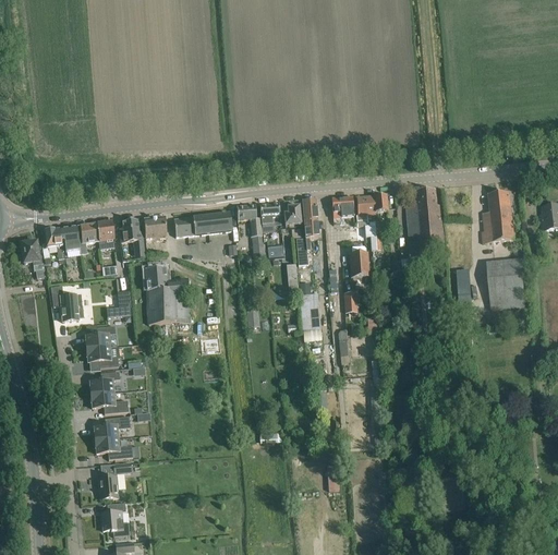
[(410,244),(420,243),(443,242),(439,204),(436,205),(435,188),(415,189),(416,206),(407,207),(410,244)]
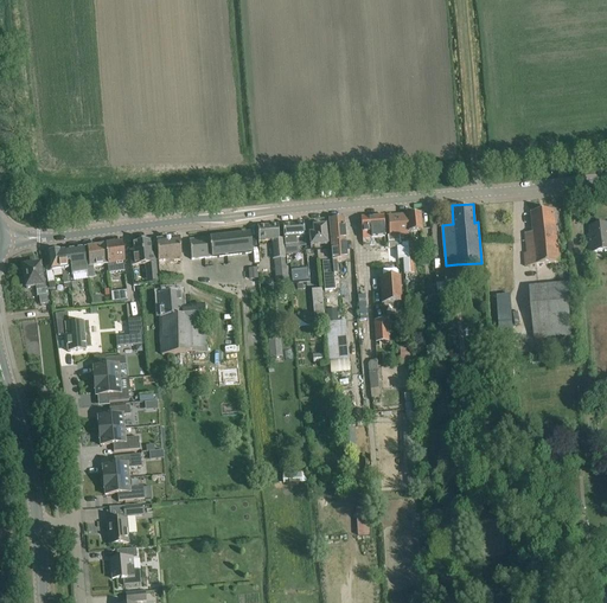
[(525,250),(526,262),(560,258),(554,206),(531,209),(534,230),(525,230),(528,250),(525,250)]
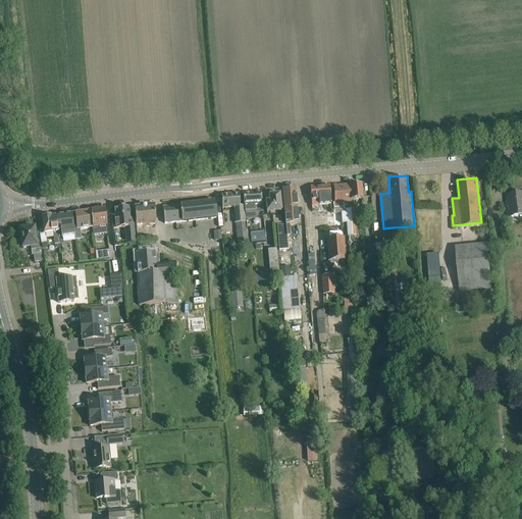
[(342,210),(343,221),(352,220),(353,236),(364,235),(363,219),(364,219),(363,206),(346,207),(346,200),(351,200),(351,198),(363,197),(362,182),(333,184),(334,194),(334,200),(333,200),(334,211),(342,210)]
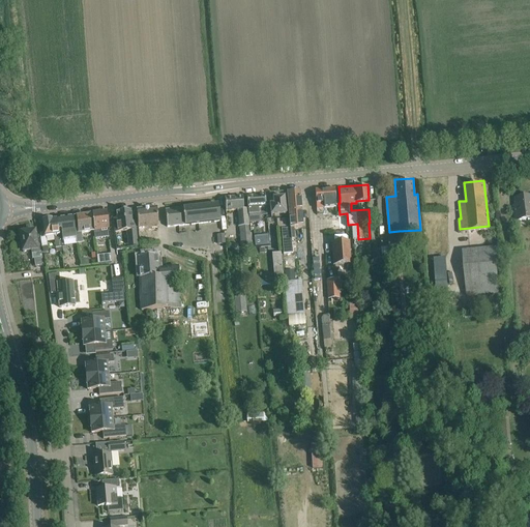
[(336,205),(335,196),(335,185),(315,187),(317,206),(336,205)]
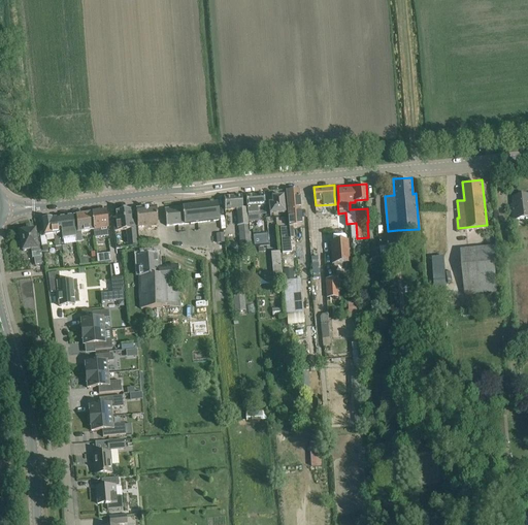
[(287,189),(287,199),(289,225),(279,226),(282,252),(291,251),(290,236),(293,236),(292,225),(301,224),(299,188),(287,189)]
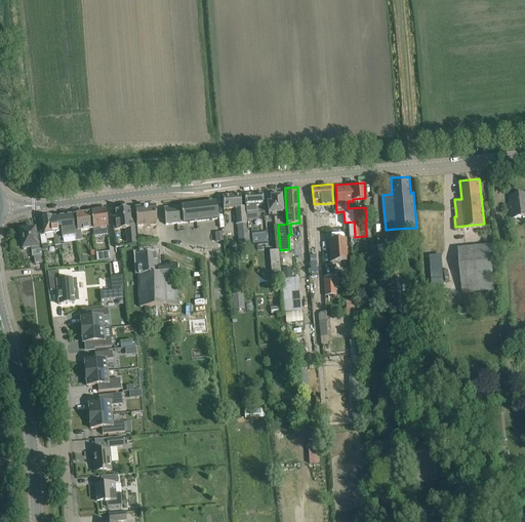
[(245,192),(246,202),(247,214),(248,214),(249,226),(252,226),(251,210),(264,209),(263,191),(245,192)]
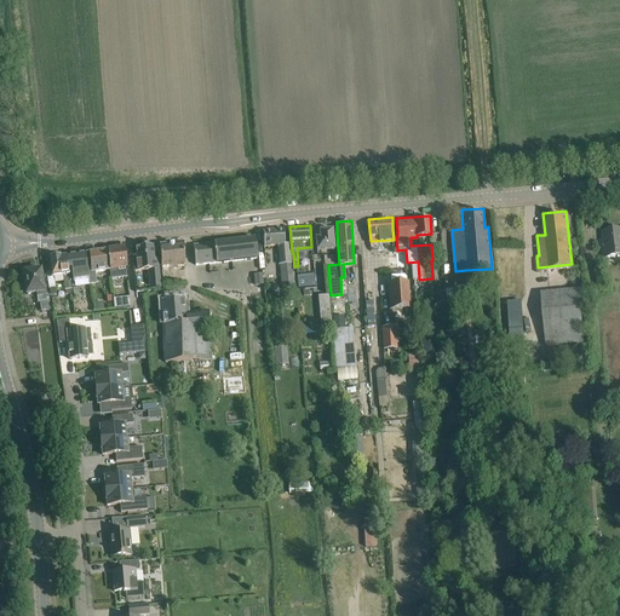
[(290,270),(290,262),(291,262),(290,241),(285,241),(283,226),(263,229),(264,240),(264,245),(277,243),(281,287),(293,286),(292,270),(290,270)]
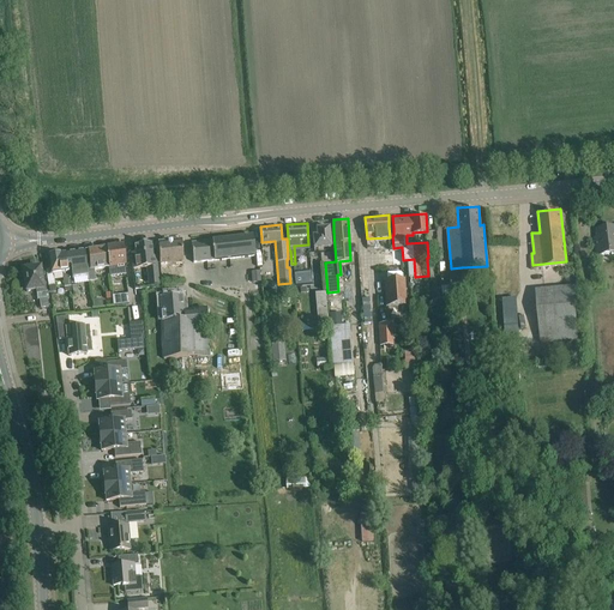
[(609,251),(613,251),(613,224),(603,225),(603,234),(595,235),(596,249),(609,248),(609,251)]
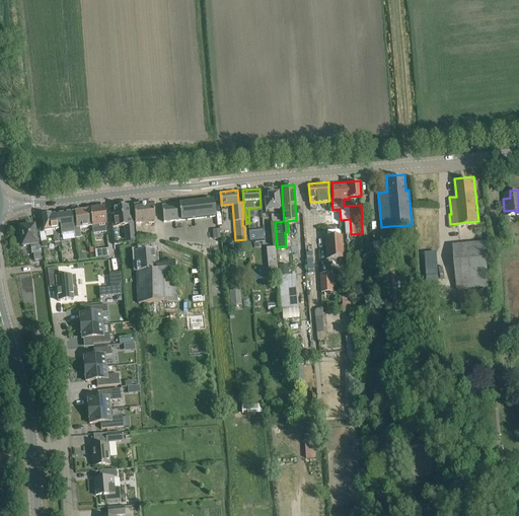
[(265,199),(266,209),(266,210),(280,209),(278,191),(268,192),(268,198),(265,199)]
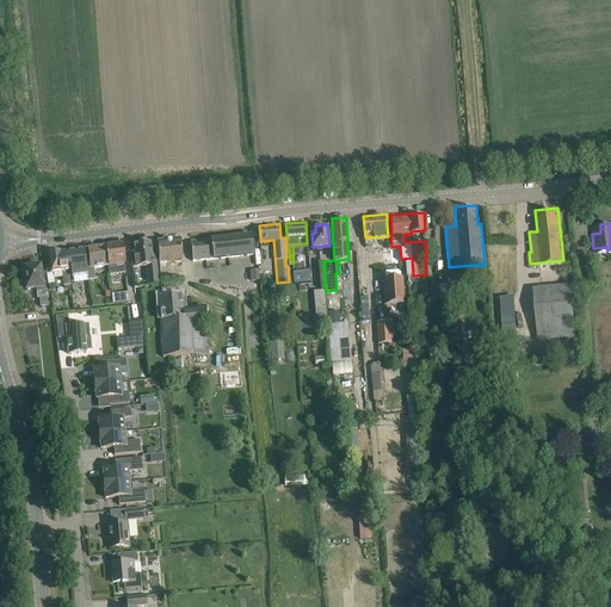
[(191,239),(192,258),(253,252),(251,233),(191,239)]
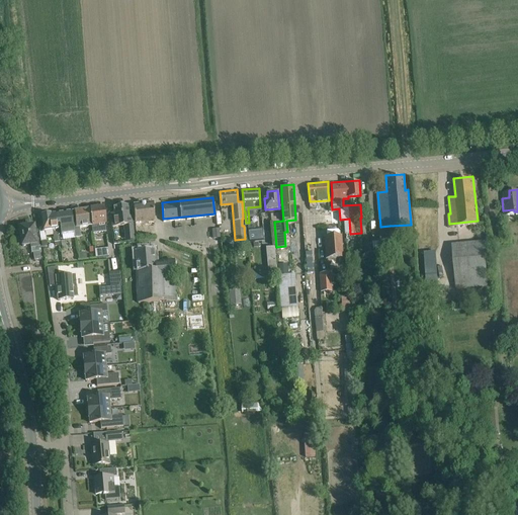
[(136,234),(143,233),(142,220),(155,219),(154,200),(134,202),(136,234)]
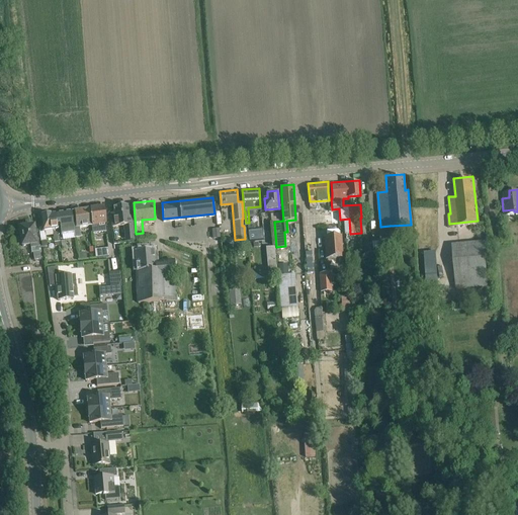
[(111,211),(112,226),(126,224),(127,232),(134,231),(132,215),(128,215),(127,203),(113,204),(114,210),(111,211)]
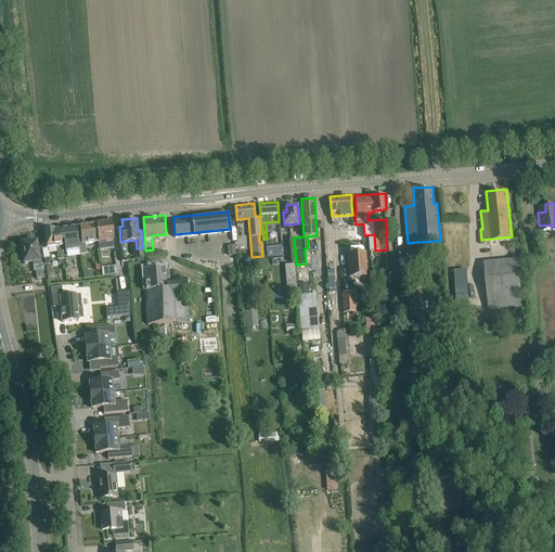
[(100,239),(100,247),(113,245),(112,236),(113,236),(111,220),(97,221),(99,239),(100,239)]
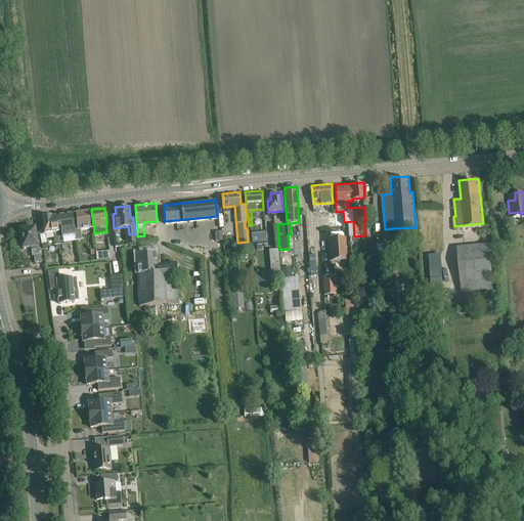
[(91,209),(73,212),(74,227),(75,227),(76,237),(83,236),(81,227),(82,227),(83,232),(89,232),(88,226),(93,225),(91,209)]
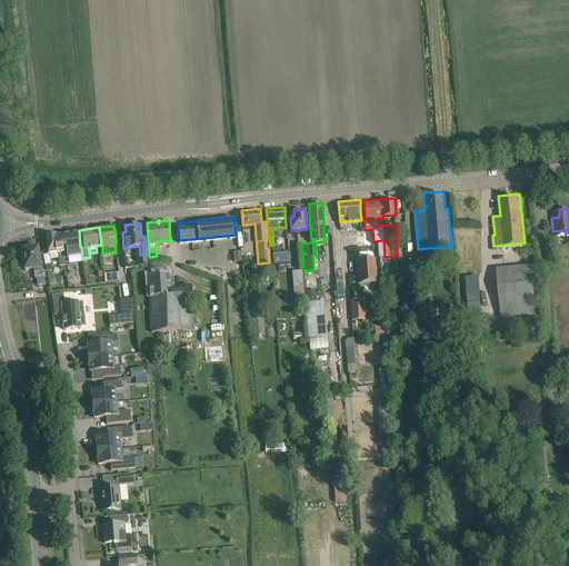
[(372,229),(365,230),(361,230),(361,229),(357,229),(357,242),(373,241),(372,229)]
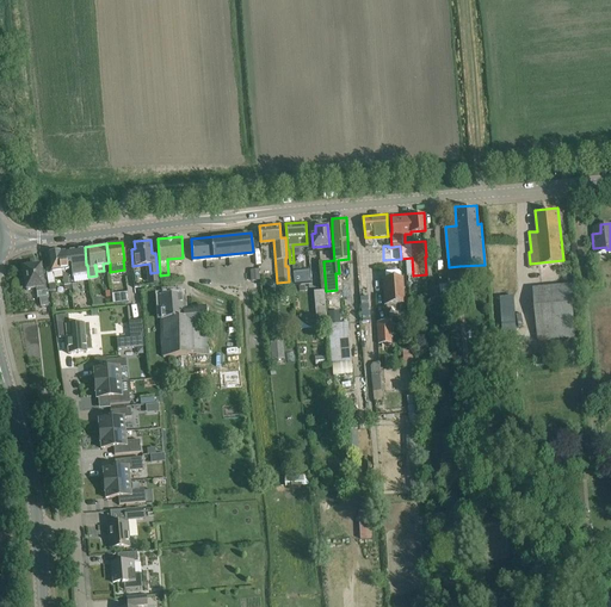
[(85,247),(66,249),(67,262),(73,261),(73,267),(86,265),(85,247)]
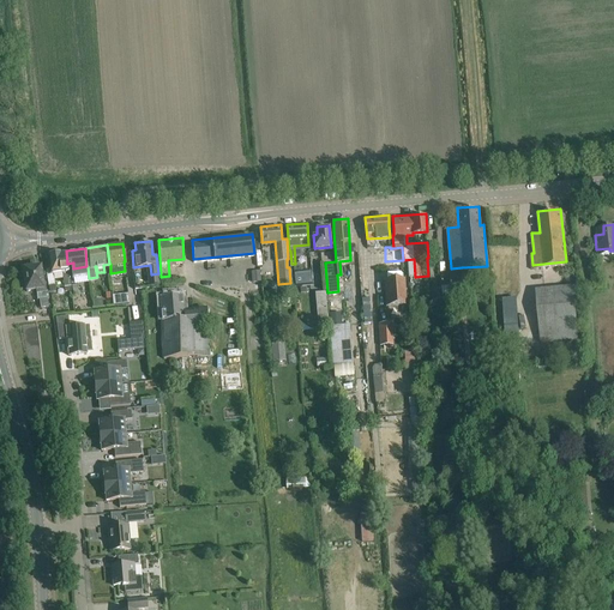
[(67,264),(66,251),(48,253),(50,272),(61,271),(64,285),(70,284),(67,264)]
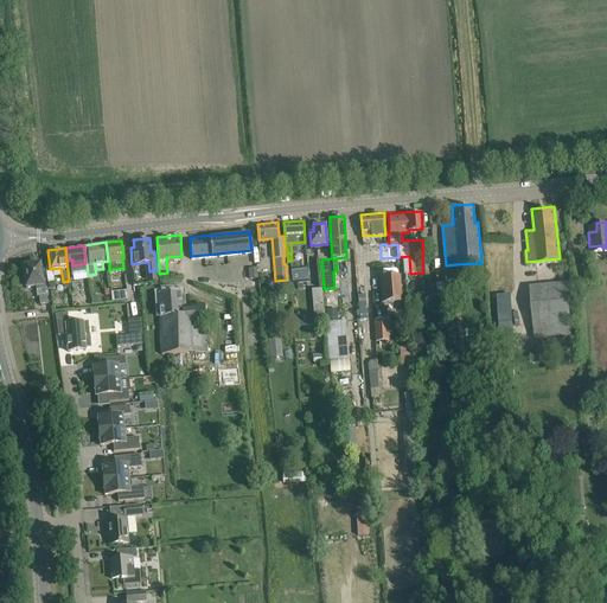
[(402,287),(401,261),(382,262),(384,300),(397,299),(402,297),(402,287)]
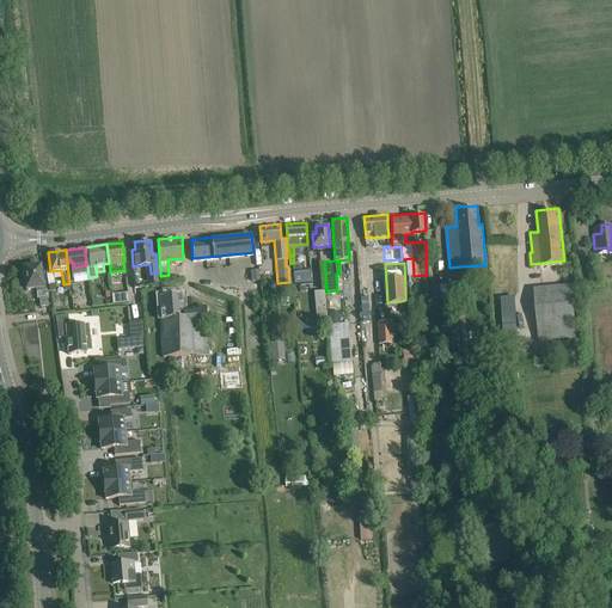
[(41,305),(48,304),(46,280),(42,280),(41,264),(24,266),(26,288),(36,287),(37,296),(40,295),(41,305)]
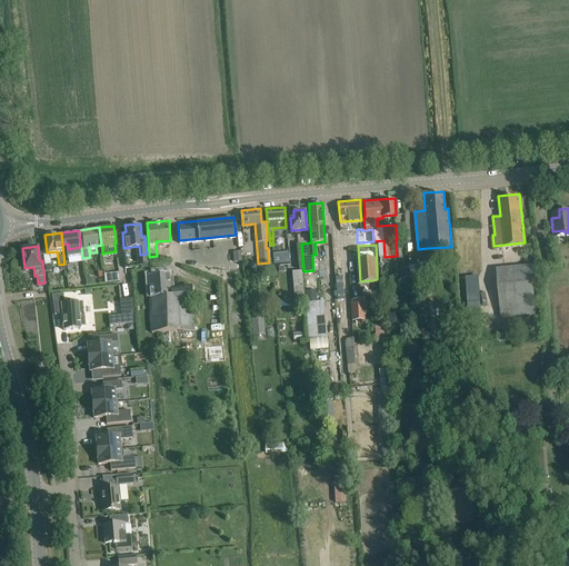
[(428,248),(418,249),(417,249),(419,283),(430,281),(428,248)]
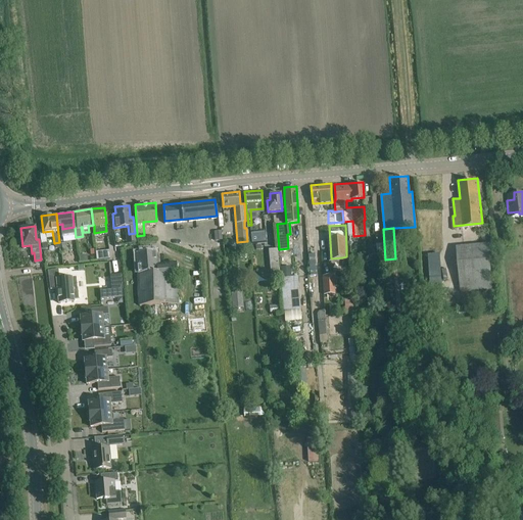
[(264,231),(255,232),(255,240),(264,239),(264,231)]
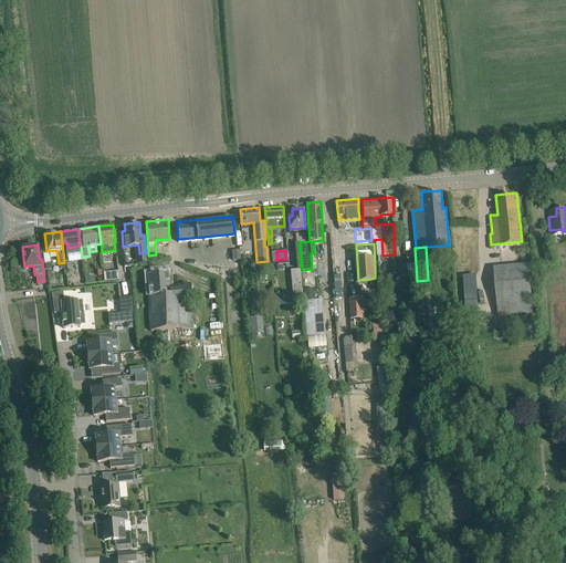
[(530,273),(530,272),(530,260),(494,262),(499,314),(533,311),(531,278),(535,278),(534,272),(530,273)]
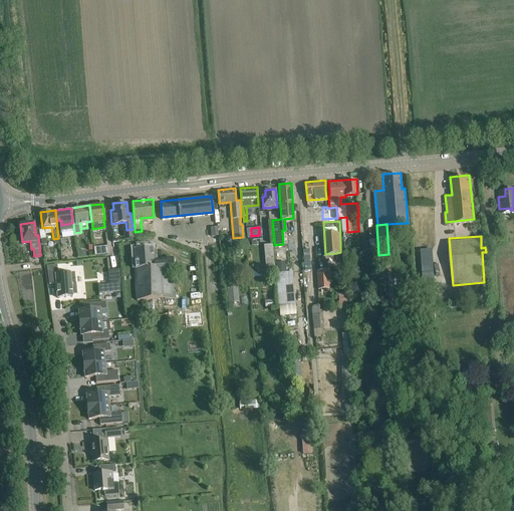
[(275,272),(274,266),(273,243),(265,244),(267,272),(275,272)]
